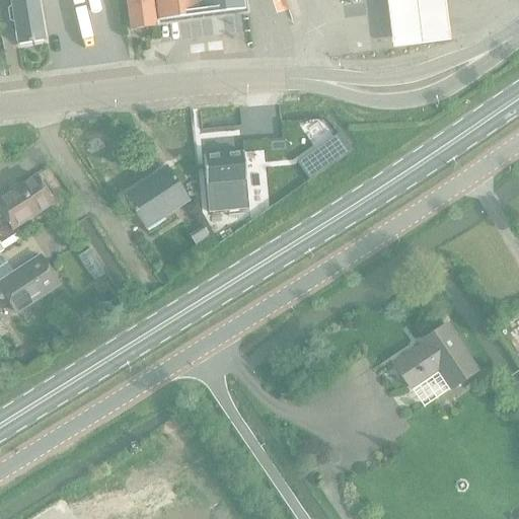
[(8,0),(10,6),(7,8),(9,20),(12,22),(16,47),(45,43),(36,0),(8,0)]
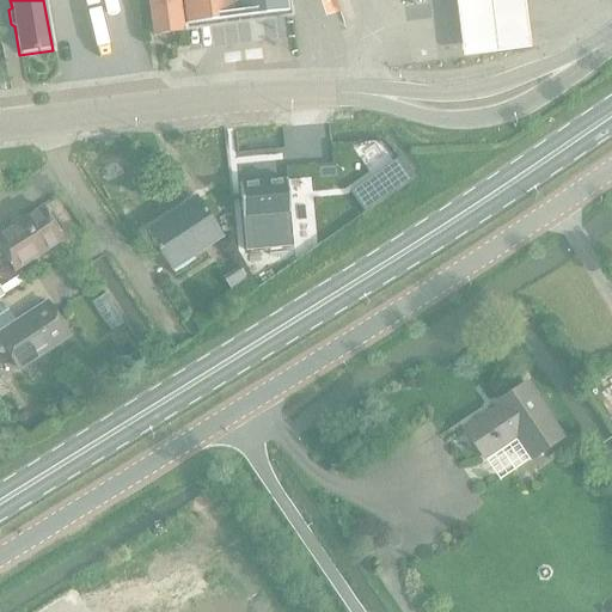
[(148,0),(153,36),(183,31),(178,0),(148,0)]
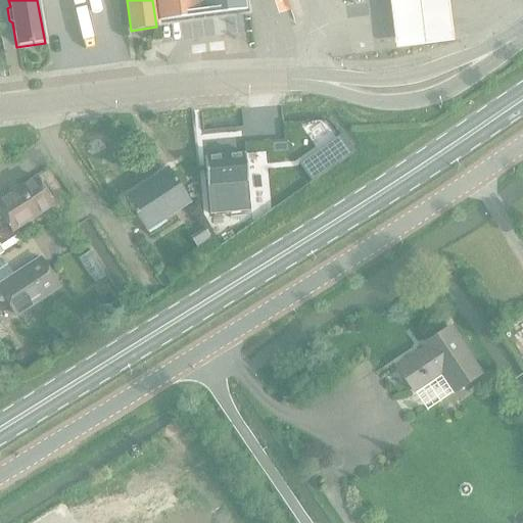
[(157,0),(160,21),(246,9),(244,0),(157,0)]
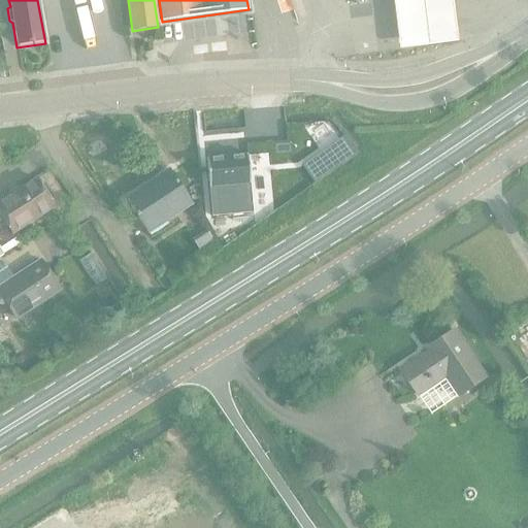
[(450,0),(392,0),(395,22),(399,50),(456,42),(452,13),(450,0)]
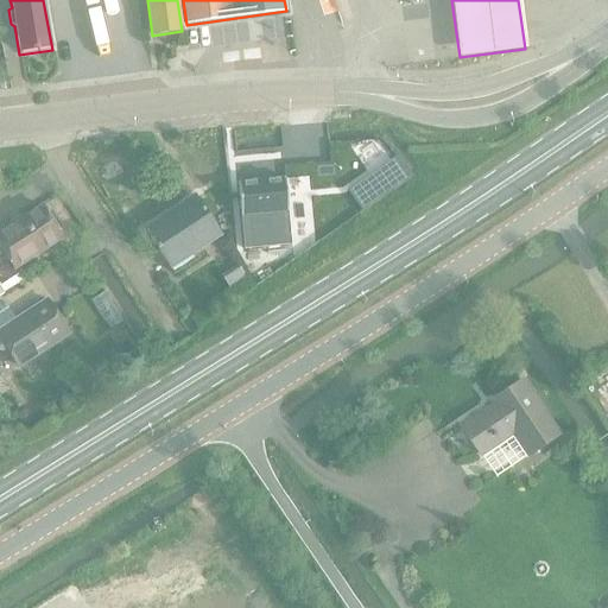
[(238,184),(244,249),(291,246),(285,179),(238,184)]
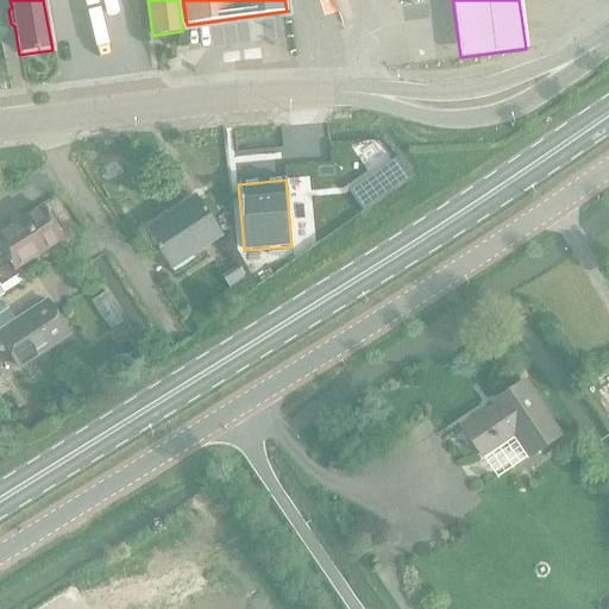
[(170,270),(220,237),(195,198),(144,231),(170,270)]
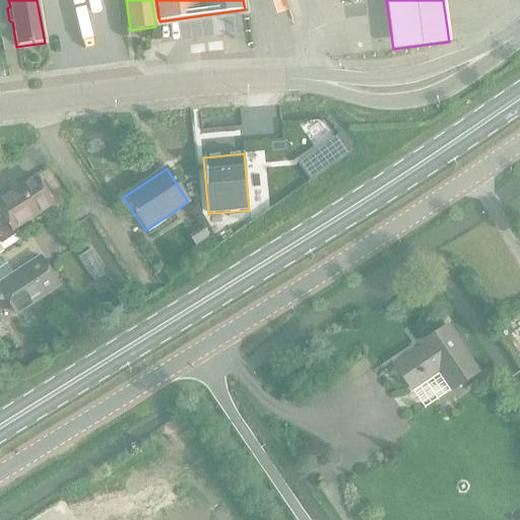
[(0,198),(0,221),(3,219),(12,232),(53,204),(34,176),(0,198)]
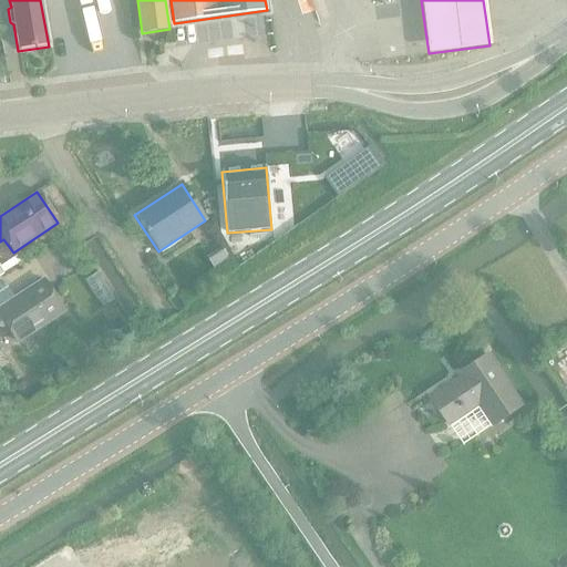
[(220,248),(206,257),(214,269),(228,260),(220,248)]
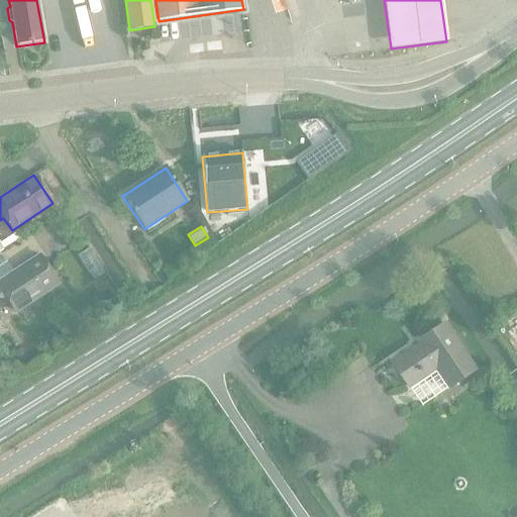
[(0,297),(3,295),(15,314),(59,286),(39,256),(0,282),(0,252),(2,251),(0,248),(0,297)]
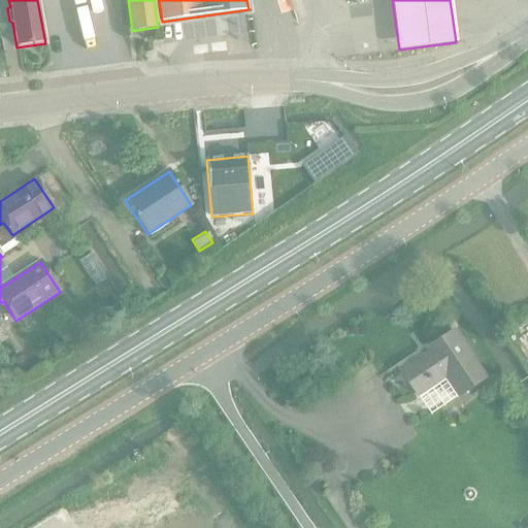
[(459,396),(487,378),(455,330),(437,341),(439,343),(401,369),(418,395),(447,376),(459,396)]
